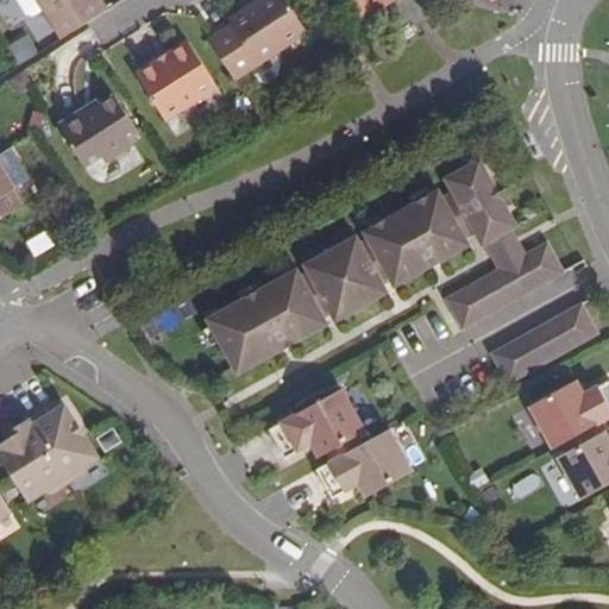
[(38,0),(63,38),(106,11),(99,0),(38,0)]
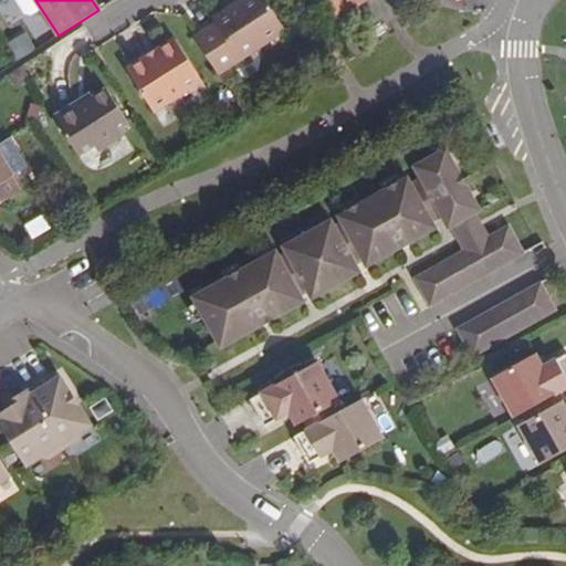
[(285,30),(265,0),(242,0),(213,19),(217,23),(195,38),(218,74),(285,30)]
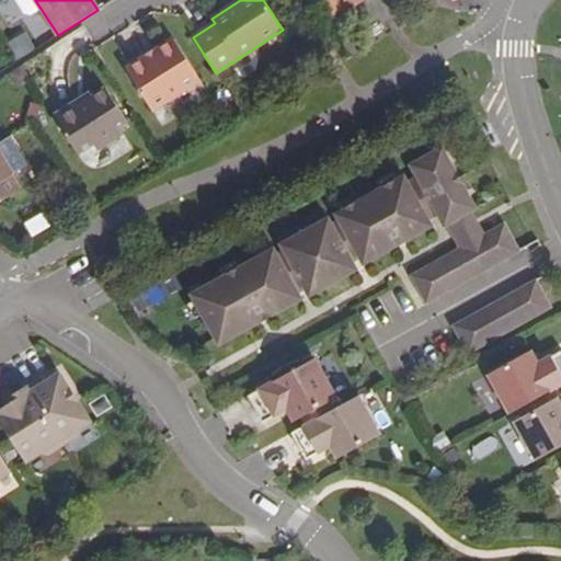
[(325,0),(322,3),(332,16),(351,3),(353,7),(362,0),(325,0)]
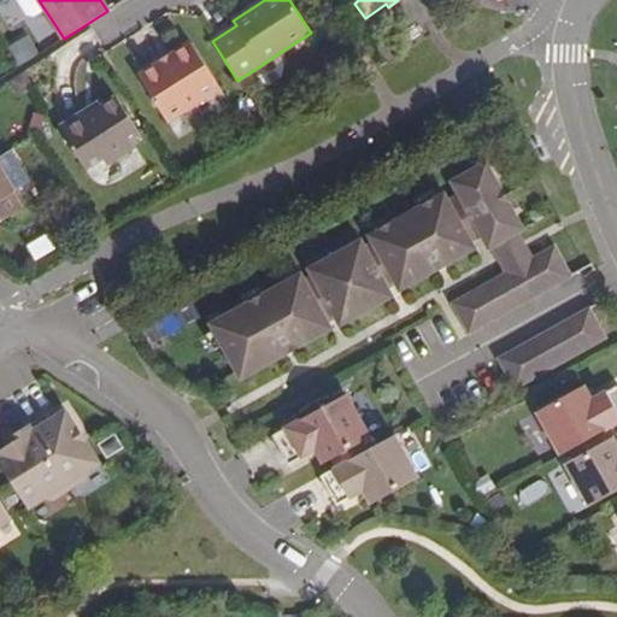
[(29,36),(9,47),(19,66),(40,56),(29,36)]
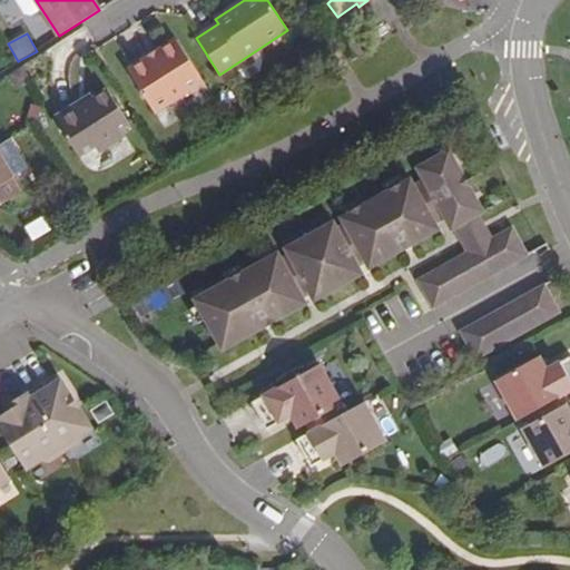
[(204,81),(177,39),(156,52),(158,55),(150,60),(148,58),(128,70),(155,112),(204,81)]
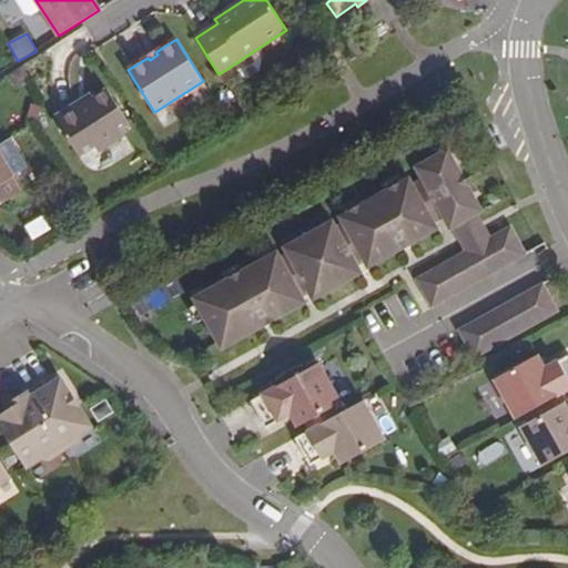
[(79,102),(54,118),(78,155),(94,145),(98,151),(124,134),(120,129),(129,123),(107,90),(92,99),(81,107),(79,102)]
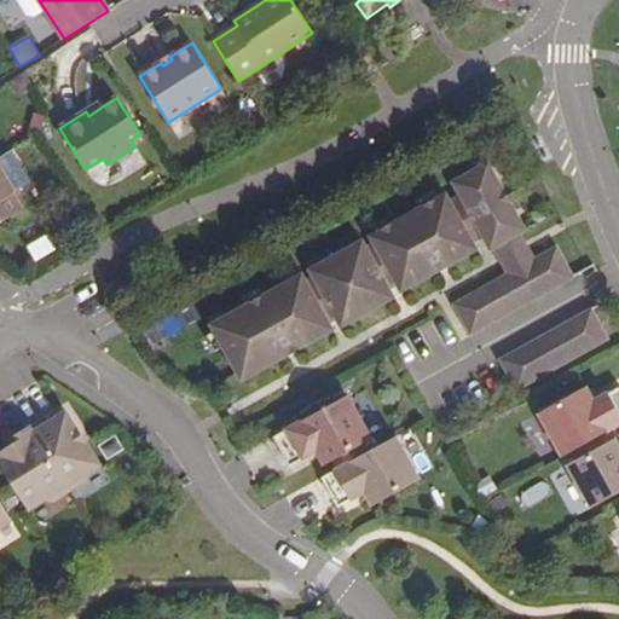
[(98,104),(86,111),(88,116),(100,108),(98,104)]
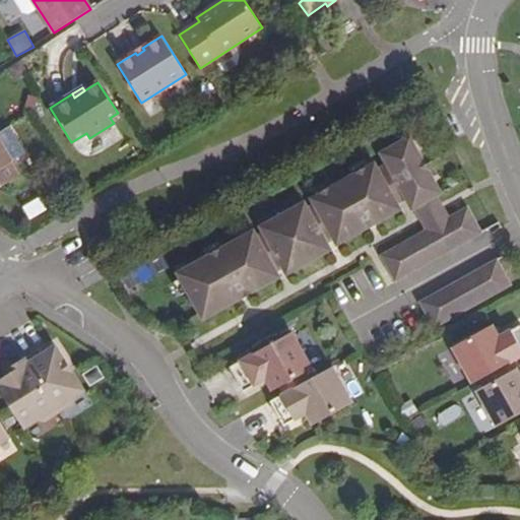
[(8,126),(0,131),(0,139),(13,160),(25,152),(8,126)]
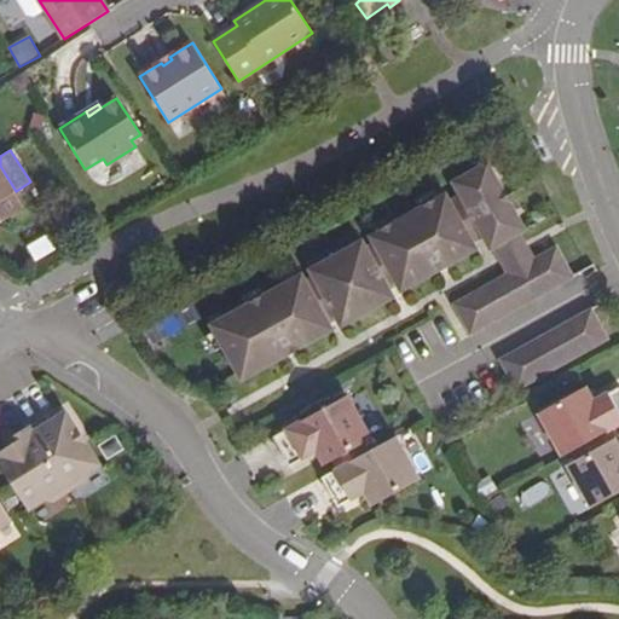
[(489,163),(453,183),(461,196),(484,237),(491,249),(499,246),(520,233),(526,230),(489,163)]
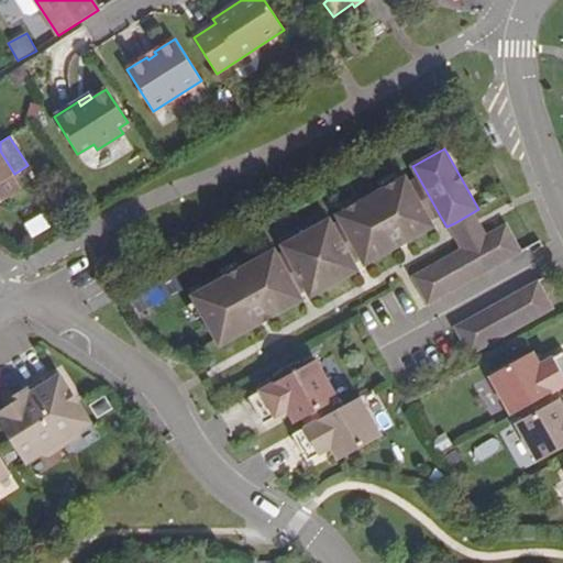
[(0,183),(14,174),(0,151),(0,202),(9,197),(0,184),(0,183)]
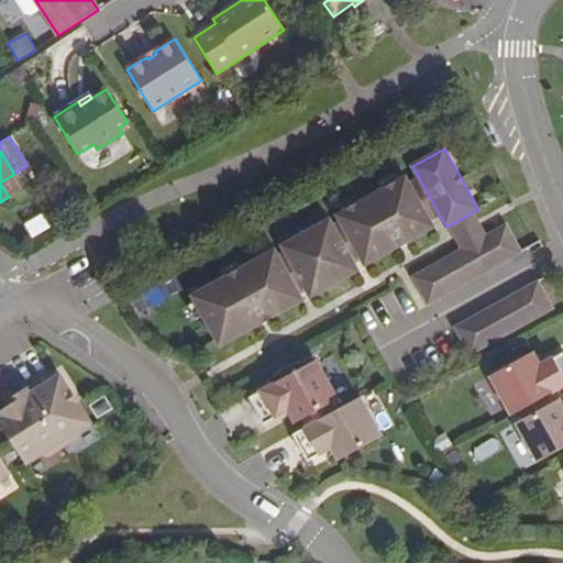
[(362,258),(365,265),(433,227),(430,221),(409,184),(406,177),(379,191),(383,199),(368,207),(365,200),(338,214),(341,222),(362,258)]
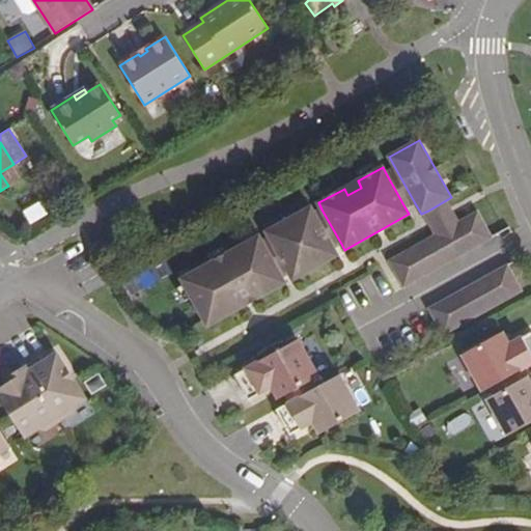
[(395,168),(386,173),(406,208),(415,203),(395,168)]
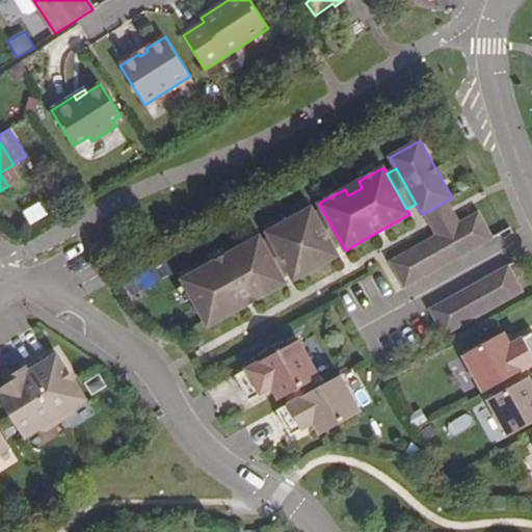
[(437,225),(442,233),(459,222),(455,215),(447,201),(429,211),(437,225)]
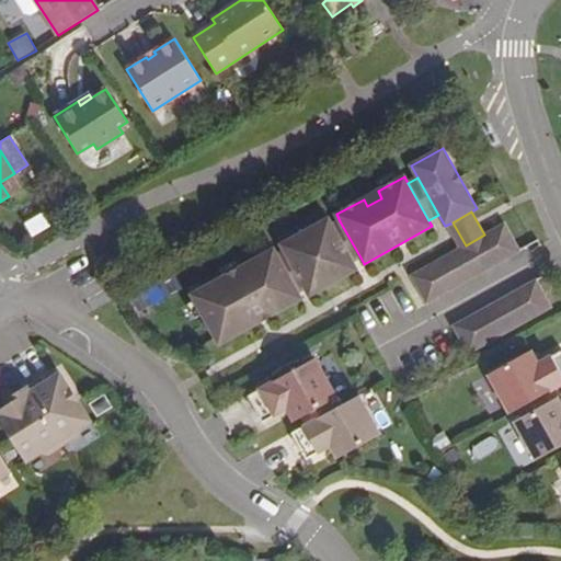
[(306,288),(309,295),(356,268),(353,262),(332,225),(329,218),(281,244),(285,251),(306,288)]
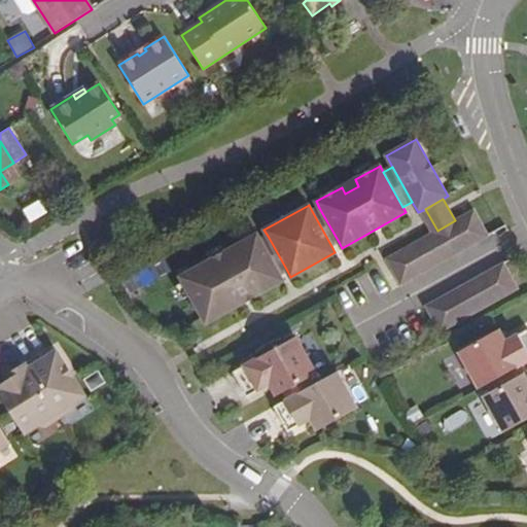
[(312,211),(331,246),(339,242),(319,208),(312,211)]
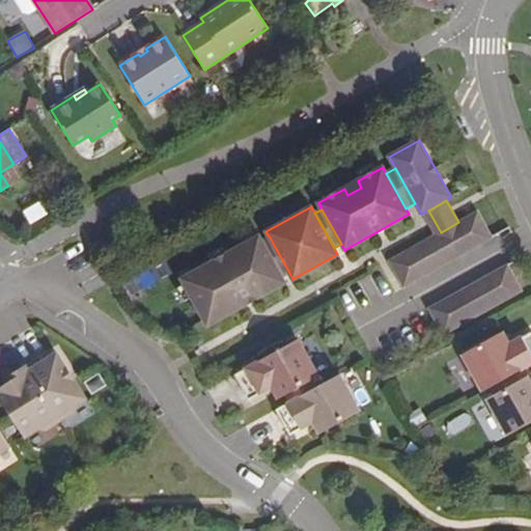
[(493,238),(478,212),(458,222),(441,232),(389,260),(404,287),(493,238)]
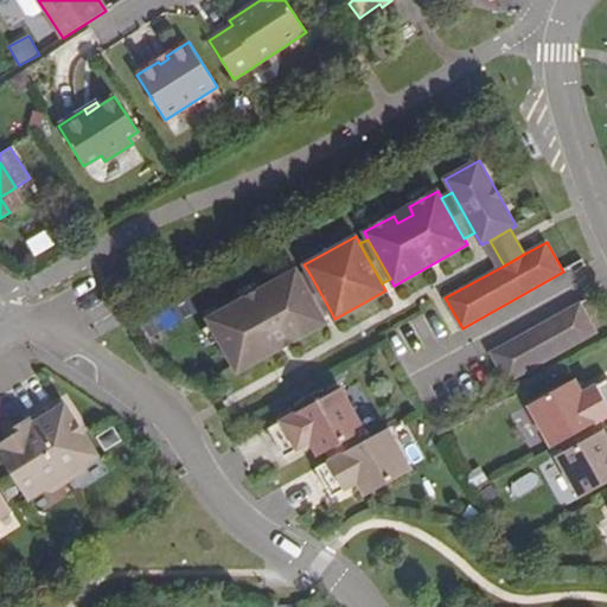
[(326,324),(323,317),(300,276),(296,269),(208,319),(237,372),(326,324)]
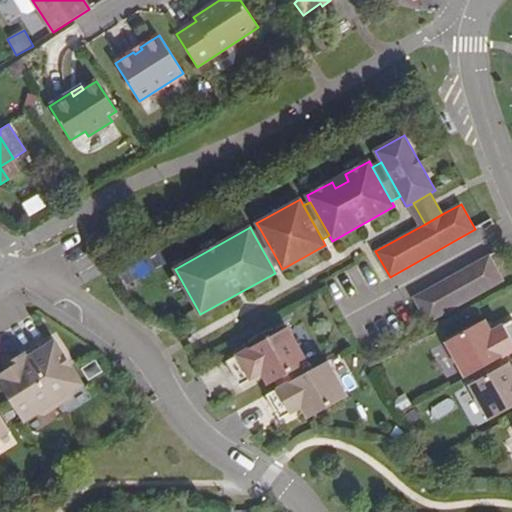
[(260,229),(253,233),(272,267),(279,263),(260,229)]
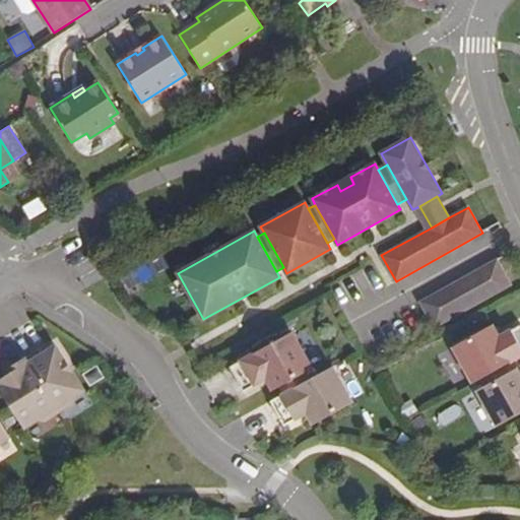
[(512,285),(498,260),(420,303),(435,328),(512,285)]
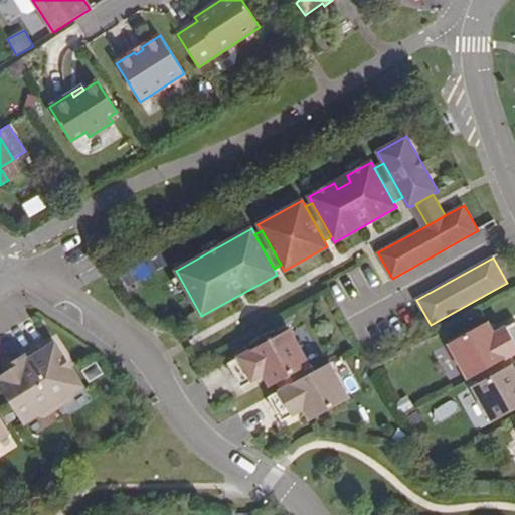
[(452,342),(471,378),(479,374),(502,361),(514,353),(514,321),(504,328),(504,335),(496,332),(490,321),(452,342)]
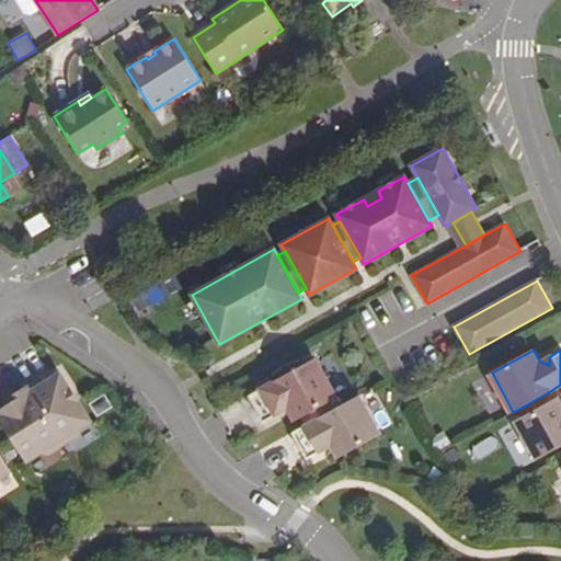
[(304,416),(308,424),(333,410),(329,402),(338,398),(316,358),(248,396),(263,423),(279,413),(281,407),(288,409),(295,421),(304,416)]
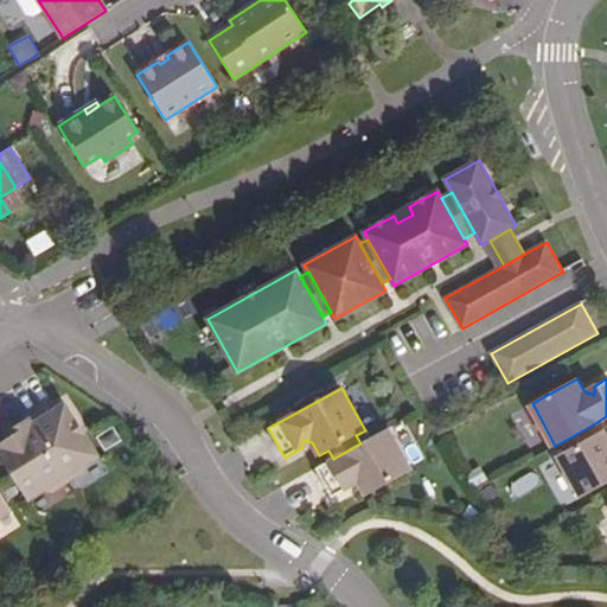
[(46,409),(30,419),(70,481),(85,471),(88,462),(100,455),(83,429),(78,432),(75,427),(80,423),(66,403),(50,414),(46,409)]
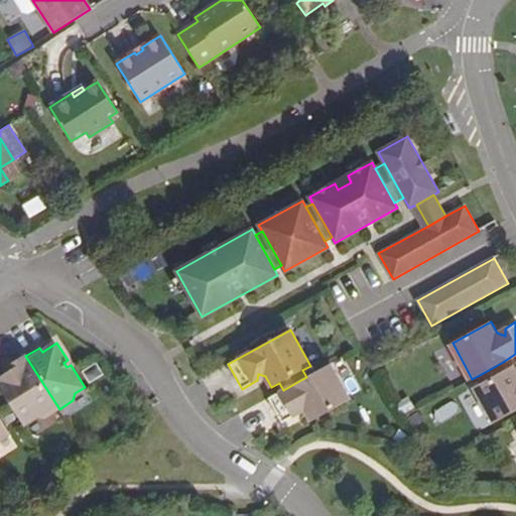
[(59,409),(25,356),(11,365),(17,375),(12,378),(9,373),(0,378),(0,386),(24,425),(38,417),(45,418),(59,409)]
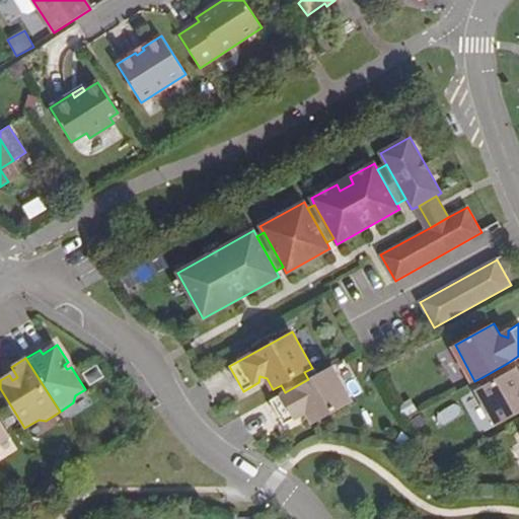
[(510,371),(506,364),(483,377),(487,383),(478,388),(499,425),(518,413),(518,369),(518,367),(510,371)]
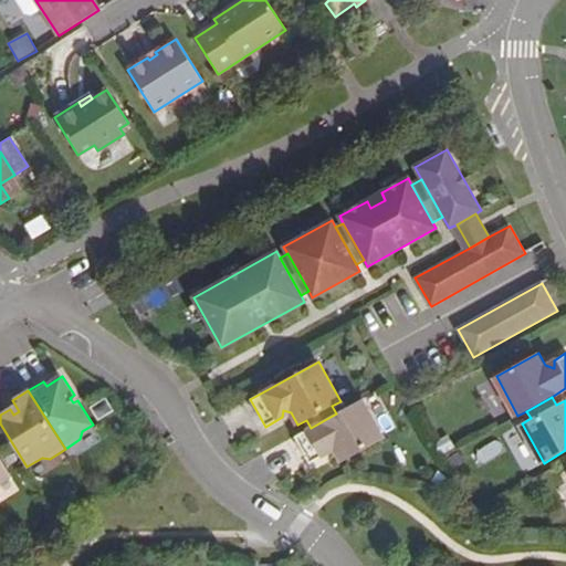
[(385,439),(363,399),(336,413),(311,428),(294,437),(310,464),(326,454),(326,448),(335,450),(342,462),(385,439)]
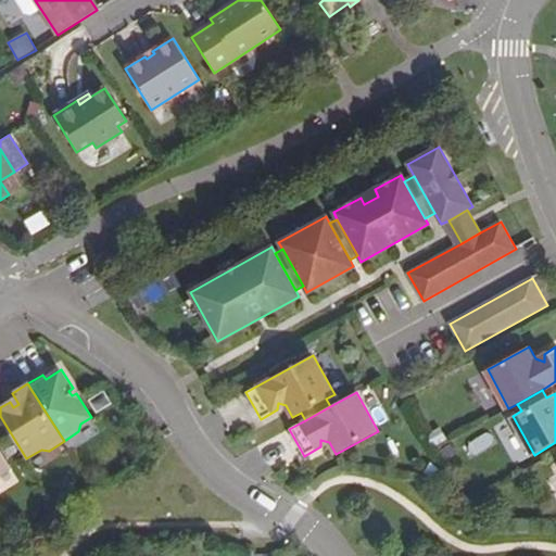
[(12,393),(7,396),(10,402),(13,407),(19,404),(12,393)]
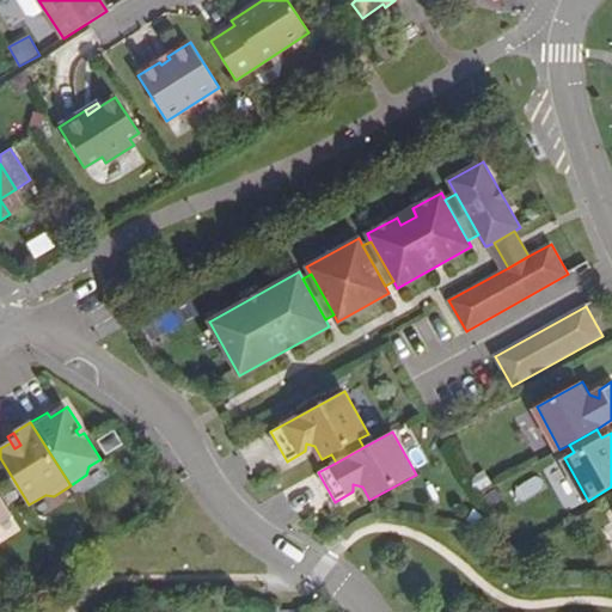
[(0,526),(1,522),(12,515),(0,495),(0,526)]
